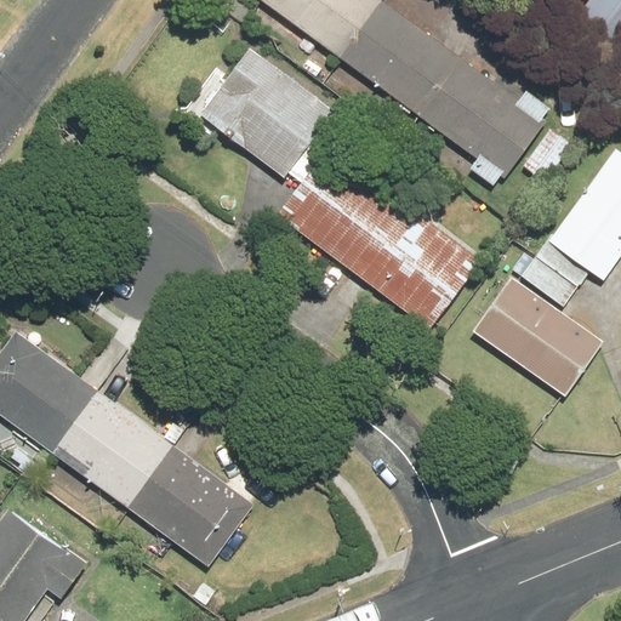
[(324,75),(336,58),(476,160),(467,172),(494,192),(514,165),(540,184),(568,147),(541,127),(553,112),(522,89),(511,104),(366,0),(256,0),(297,29),(284,46),(324,75)]
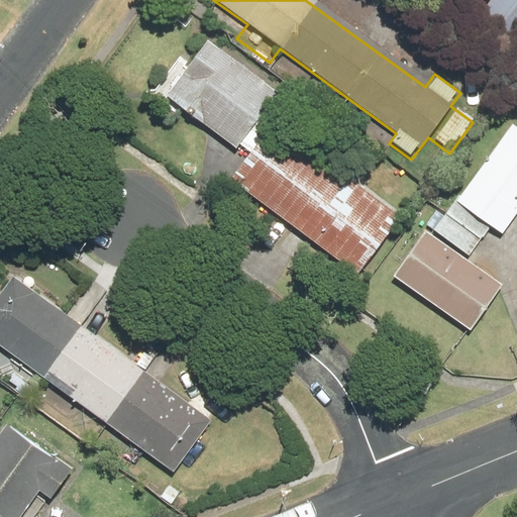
[(516,0),(486,0),(490,2),(469,30),(504,57),(516,38),(516,0)]
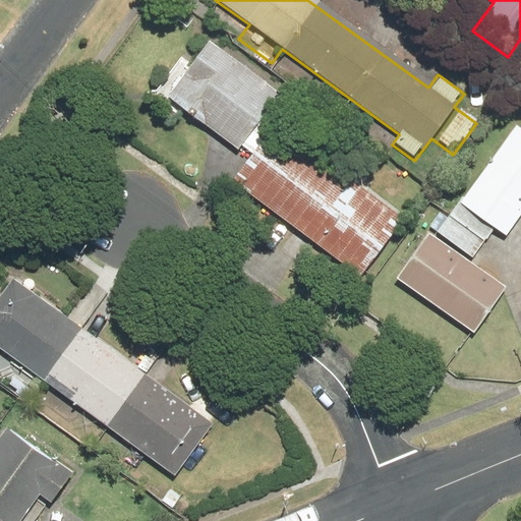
[(250,155),(230,183),(360,279),(405,217),(263,112),(276,94),(207,43),(165,100),(234,151),(238,146),(250,155)]
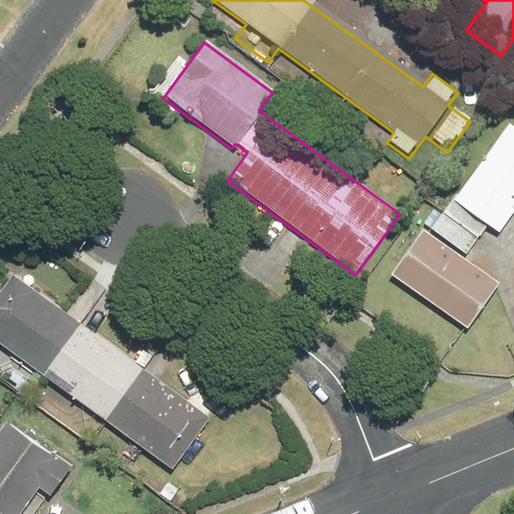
[(513,207),(513,133),(505,126),(454,201),(450,198),(428,229),(467,256),(486,228),(495,234),(513,207)]
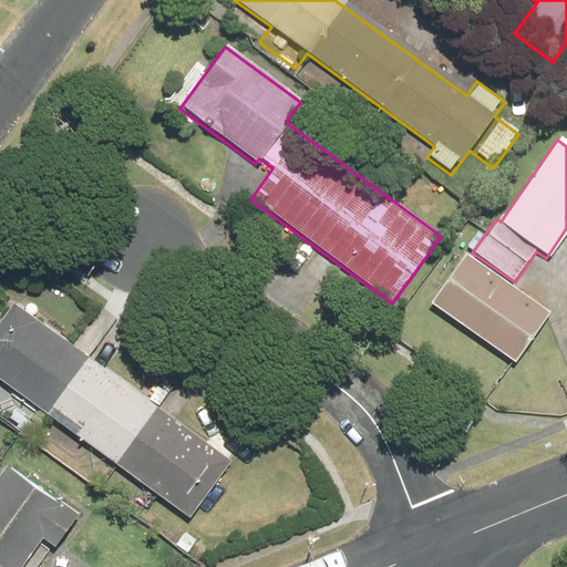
[(546,313),(464,257),(431,306),(513,362),(546,313)]
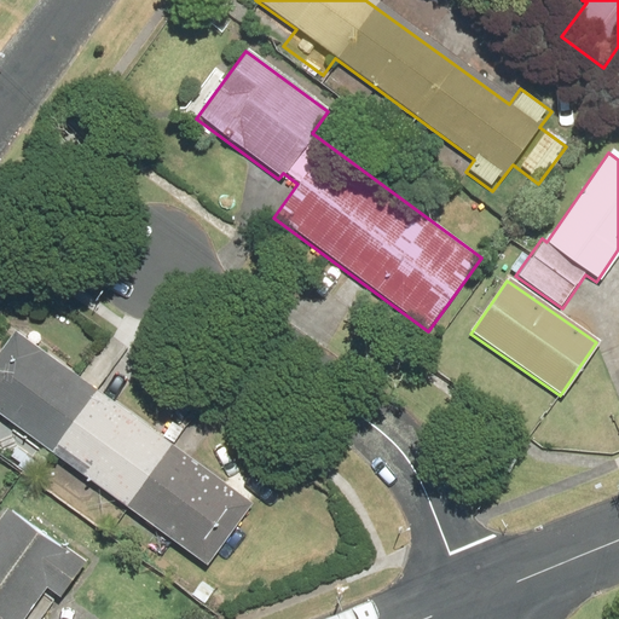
[(13,333),(0,351),(0,418),(207,568),(252,505),(13,333)]
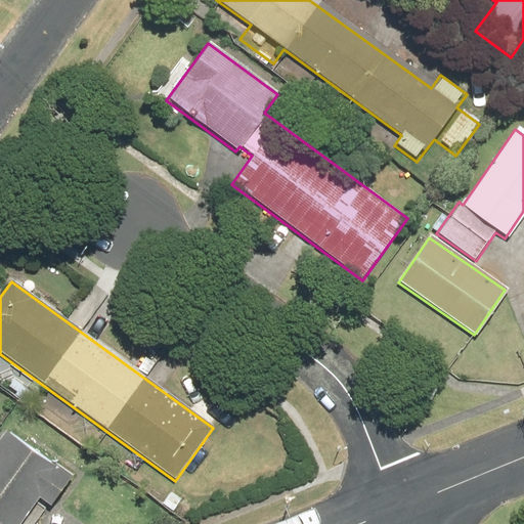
[(73,479),(4,431),(0,436),(0,522),(2,523),(18,523),(40,494),(55,505),(73,479)]
